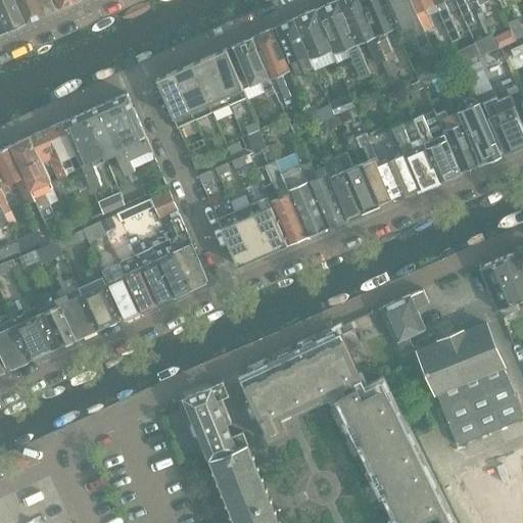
[(26,22),(15,0),(0,0),(0,10),(8,31),(26,22)]
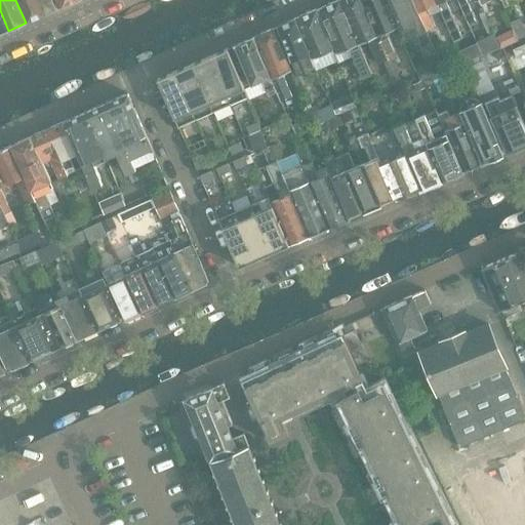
[(15,0),(26,23),(45,14),(38,0),(15,0)]
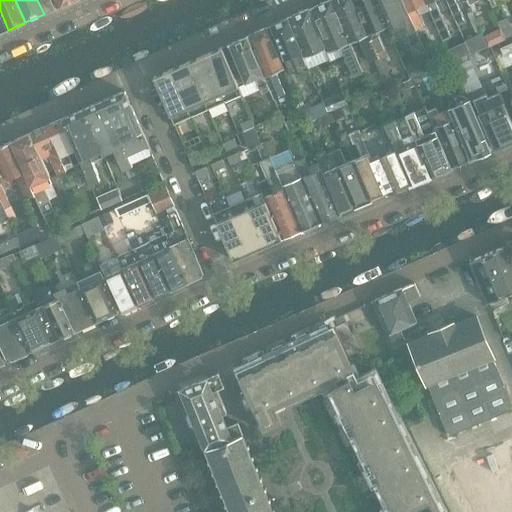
[(37,0),(44,14),(56,9),(51,0),(37,0)]
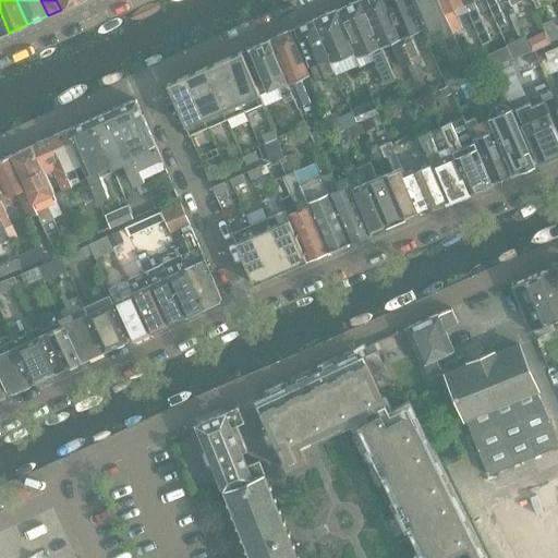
[(383,48),(362,0),(336,12),(354,55),(361,69),(376,62),(386,85),(397,80),(383,48)]
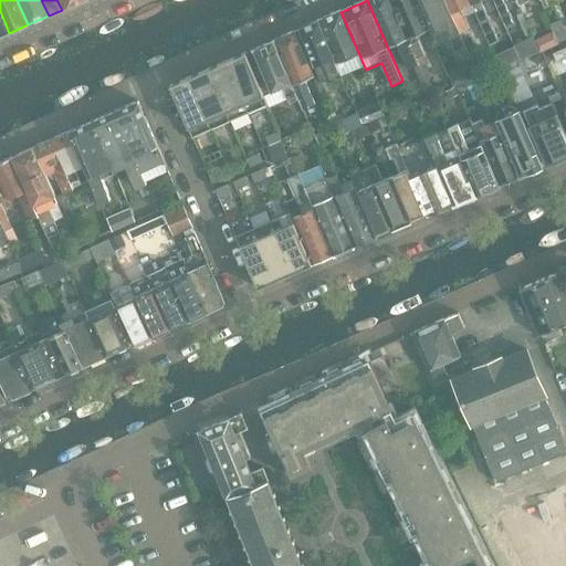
[(419,66),(390,0),(368,0),(367,0),(388,49),(398,44),(409,71),(419,66)]
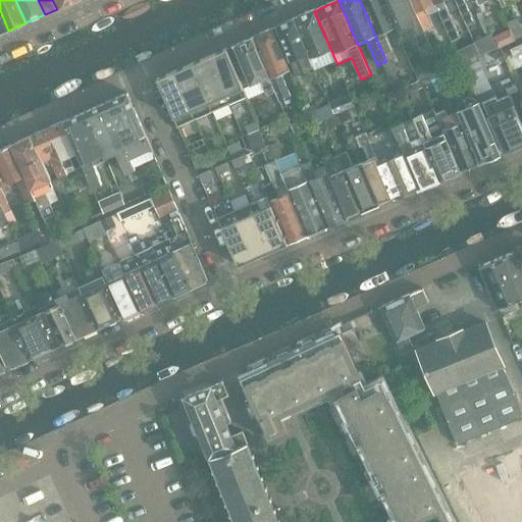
[(397,29),(383,0),(360,0),(386,61),(396,57),(385,33),(397,29)]
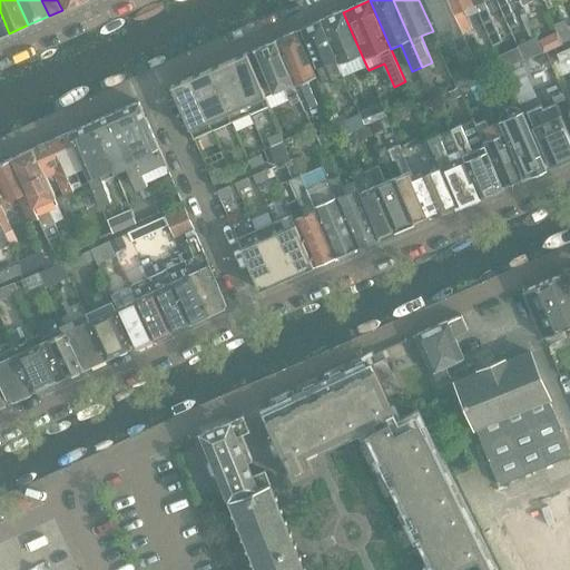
[(455,38),(460,48),(468,43),(463,35),(446,0),(422,0),(440,38),(453,31),(455,38)]
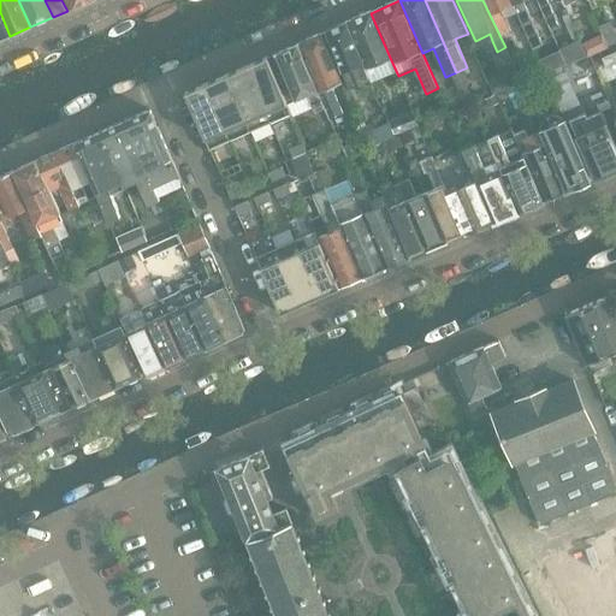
[(517,16),(510,0),(483,0),(501,37),(511,33),(505,21),(517,16)]
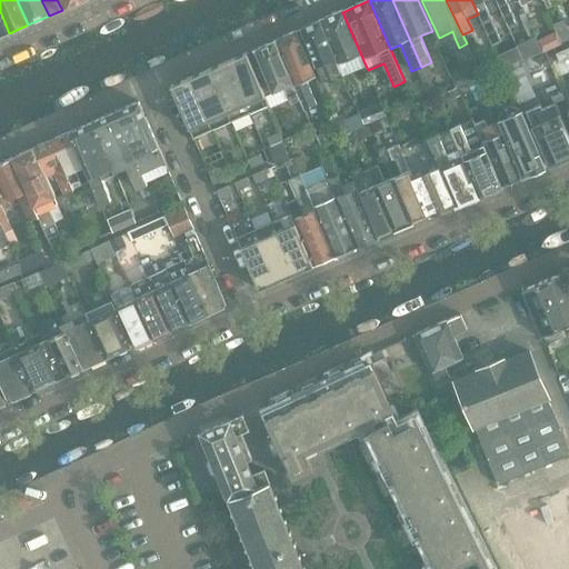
[(483,2),(488,0),(471,0),(478,15),(483,26),(492,47),(501,42),(492,22),(483,2)]
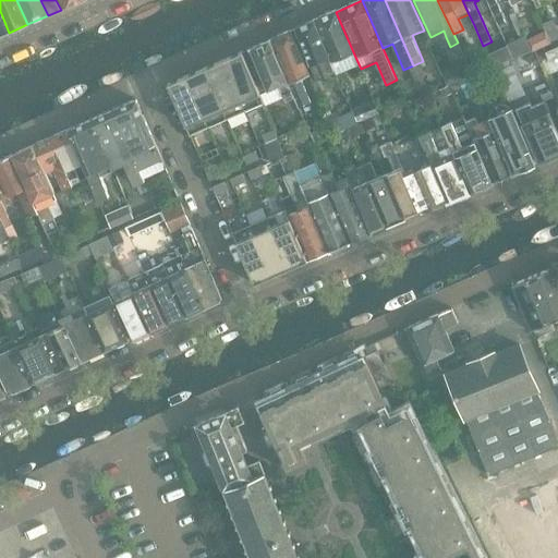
[(485,0),(499,29),(508,25),(496,0),(485,0)]
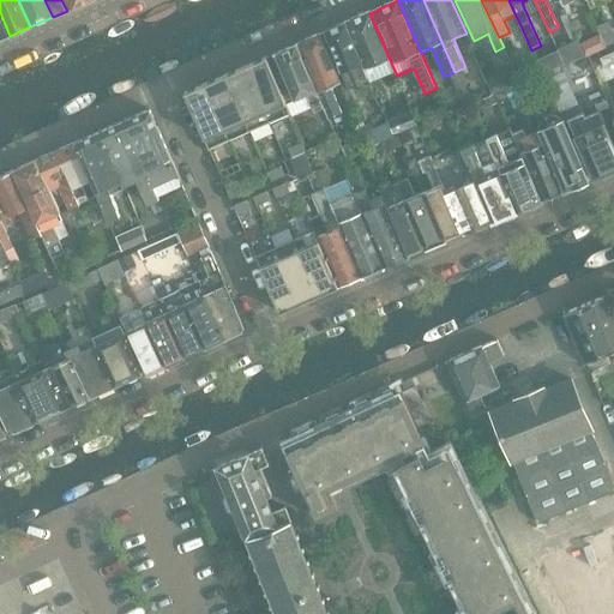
[(560,0),(564,7),(569,18),(578,14),(573,4),(575,2),(572,0),(560,0)]
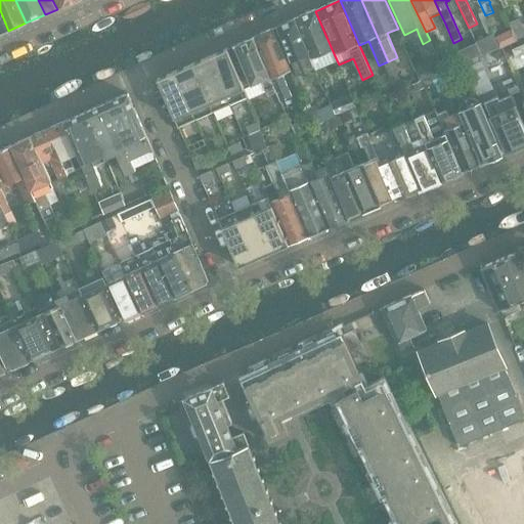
[(0,34),(8,31),(0,10),(0,34)]
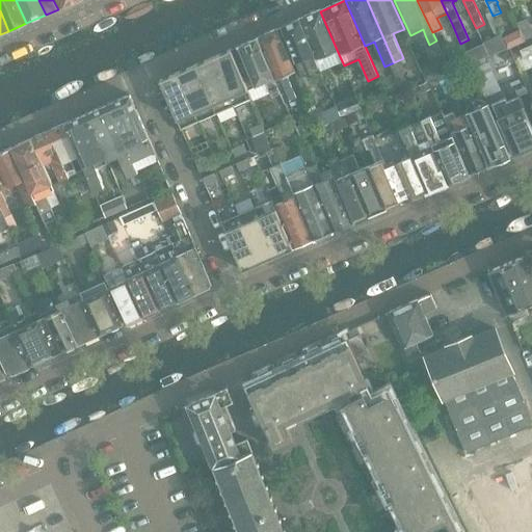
[(338,52),(320,11),(299,21),(317,61),(338,52)]
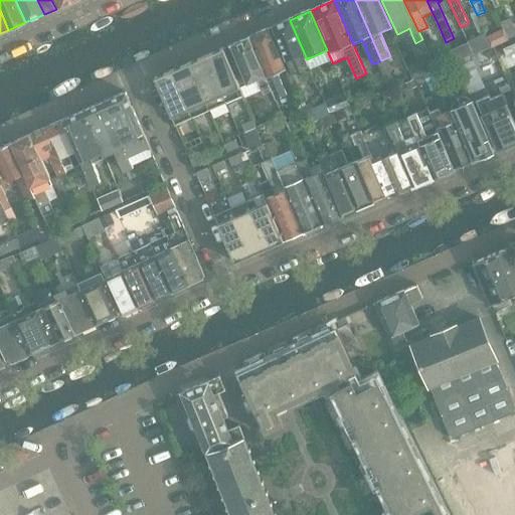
[(514,36),(514,24),(514,25),(511,18),(500,22),(507,40),(514,36)]
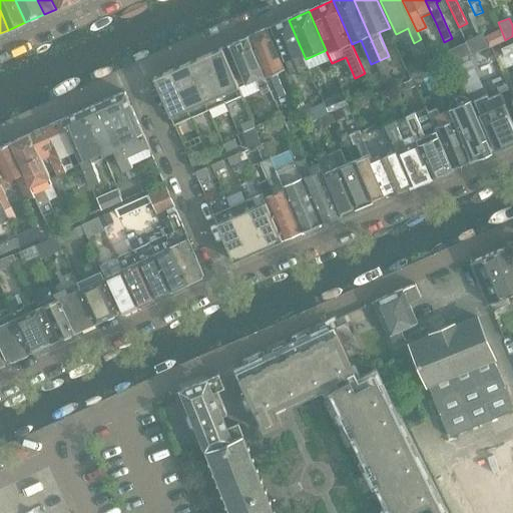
[(272,27),(292,74),(309,67),(306,59),(289,20),(272,27)]
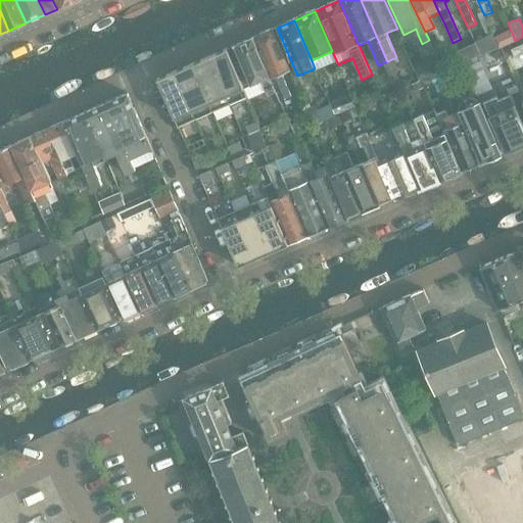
[(290,70),(273,30),(252,38),(276,93),(280,101),(291,97),(281,74),(290,70)]
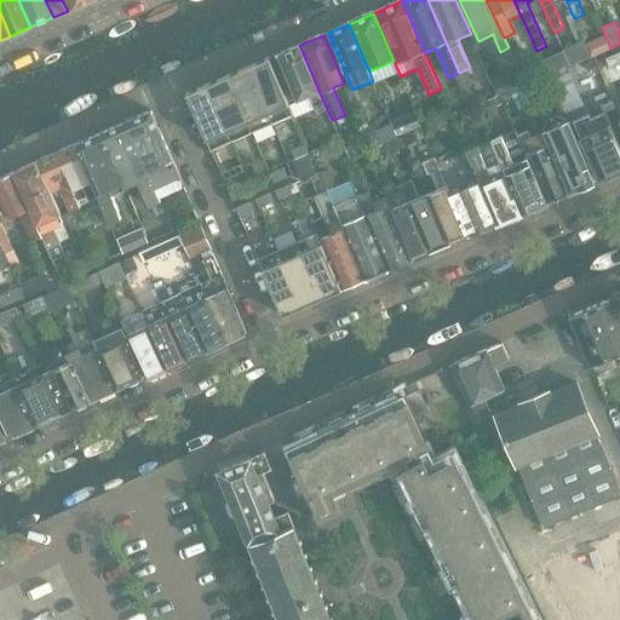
[(327,110),(299,45),(269,58),(288,105),(309,96),(317,114),(327,110)]
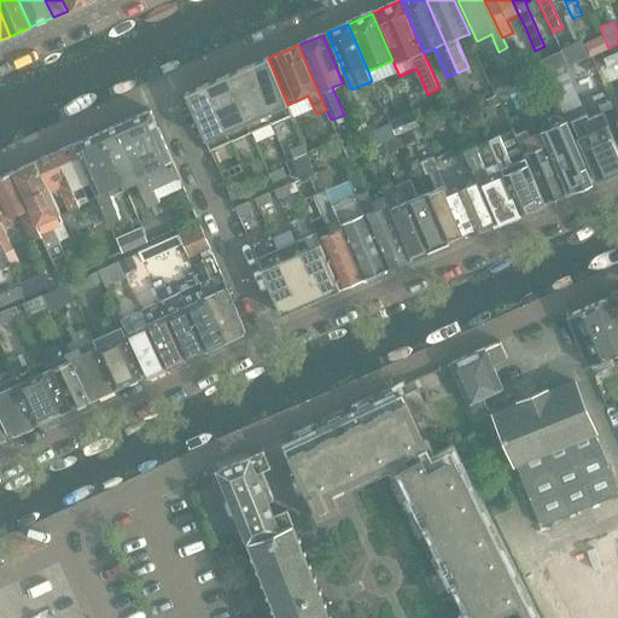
[(584,59),(579,48),(563,56),(567,66),(584,59)]
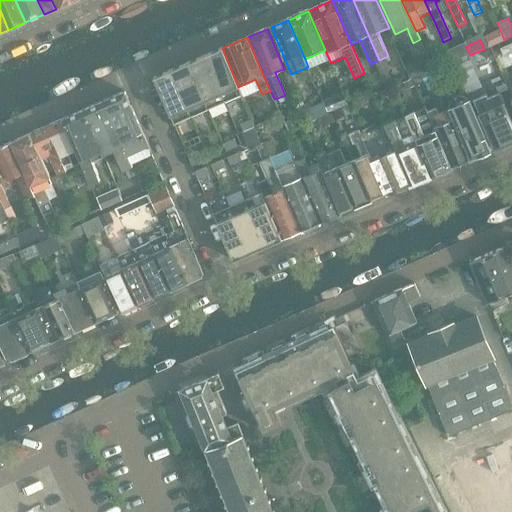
[(470,55),(466,46),(455,50),(459,59),(470,55)]
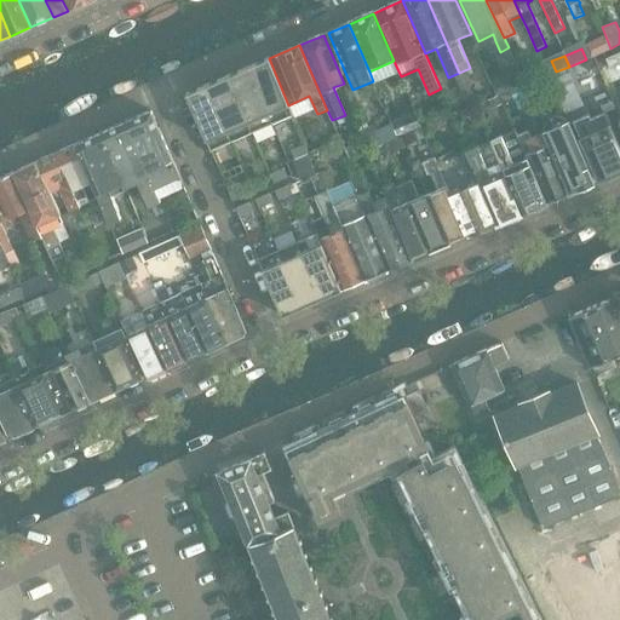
[(619,65),(619,57),(619,56),(606,61),(610,70),(619,65)]
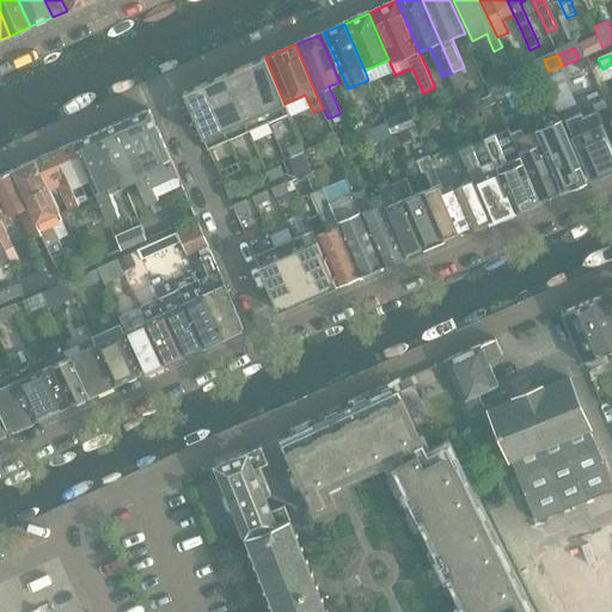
[(285,104),(265,57),(244,67),(268,124),(289,115),(285,104)]
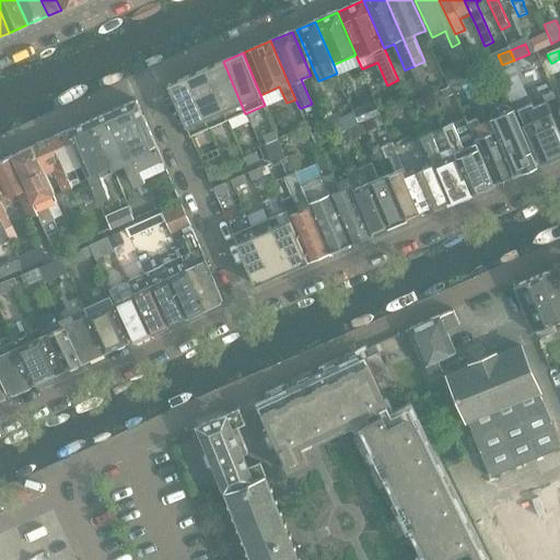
[(493,68),(489,58),(479,62),(478,60),(469,63),(470,67),(474,77),(493,68)]
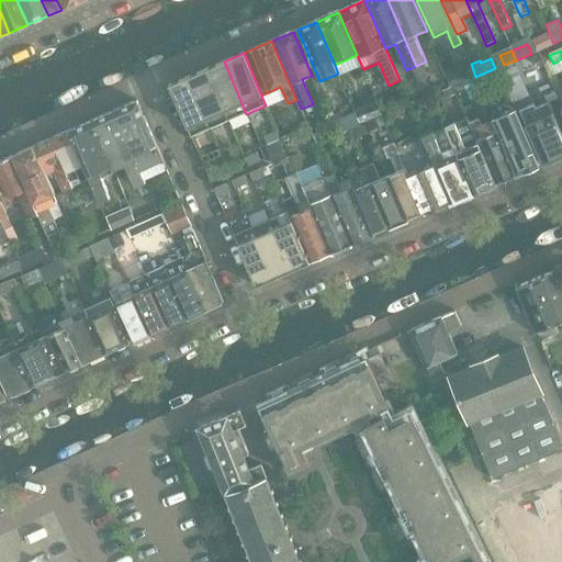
[(246,114),(224,62),(205,69),(228,122),(246,114)]
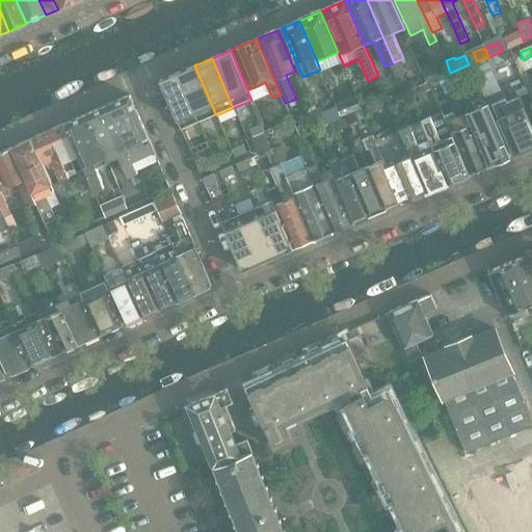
[(425,83),(449,73),(450,73),(447,63),(422,74),(425,83)]
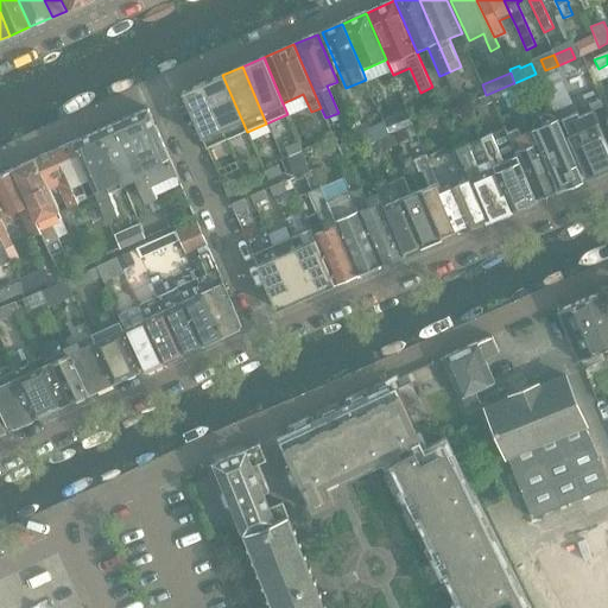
[(247,132),(222,75),(202,83),(227,140),(247,132)]
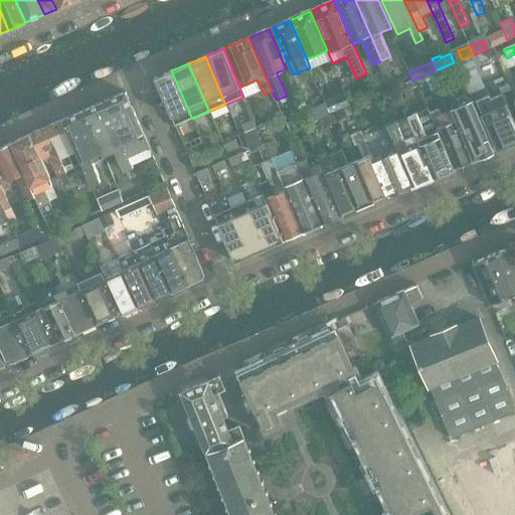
[(192,119),(171,70),(154,78),(175,127),(192,119)]
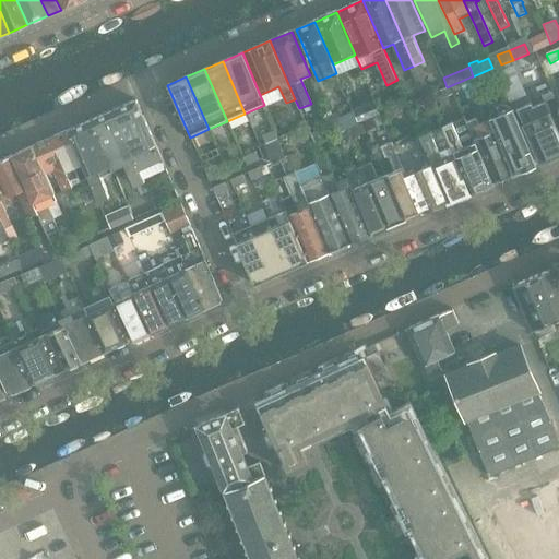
[(376,109),(370,96),(353,104),(358,117),(376,109)]
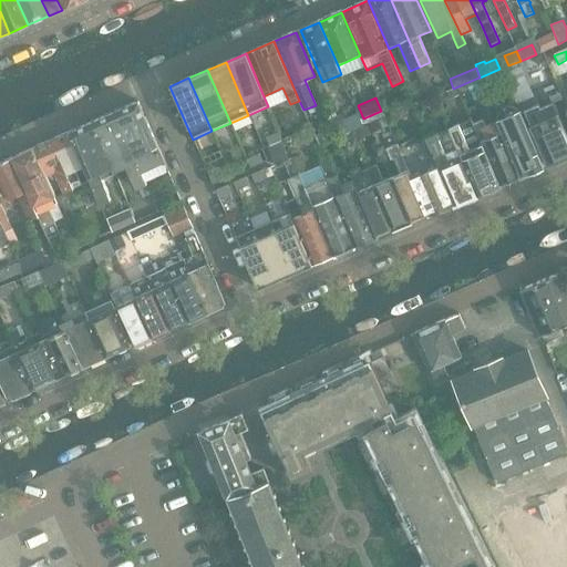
[(164,162),(137,102),(116,112),(143,172),(164,162)]
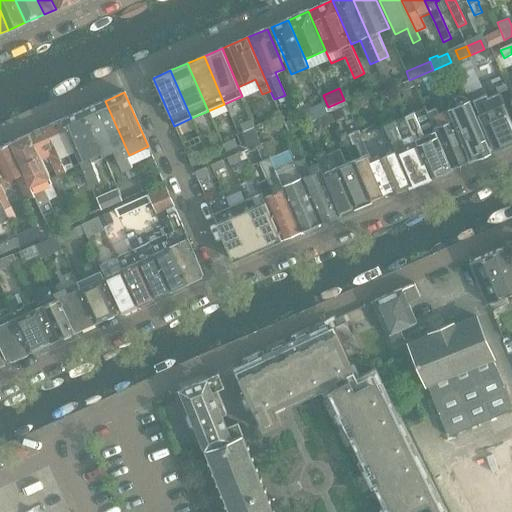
[(511,120),(500,93),(487,98),(486,95),(473,101),(494,150),(511,142),(511,120)]
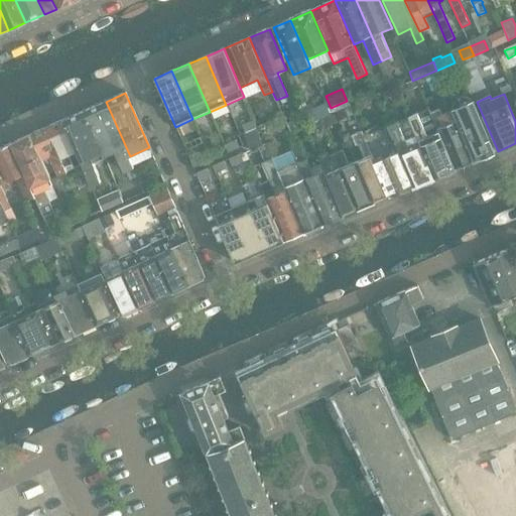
[(113,146),(125,172),(134,167),(129,156),(130,156),(106,102),(84,111),(102,151),(113,146)]
